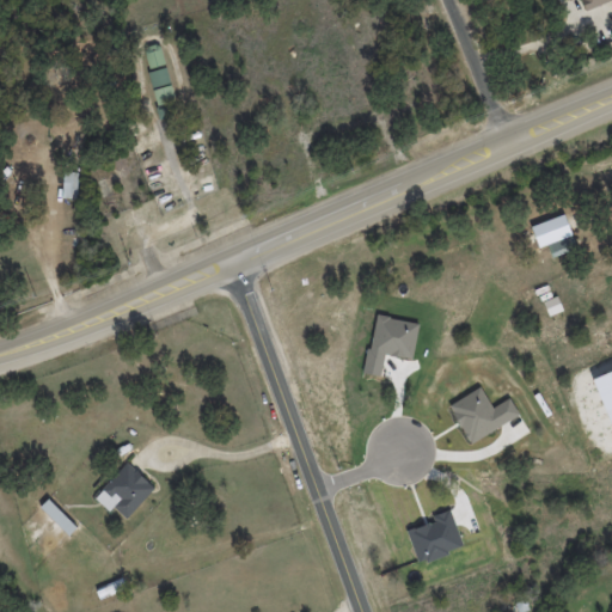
[(611,0),(581,0),(585,11),(611,1),(611,4),(611,0)]
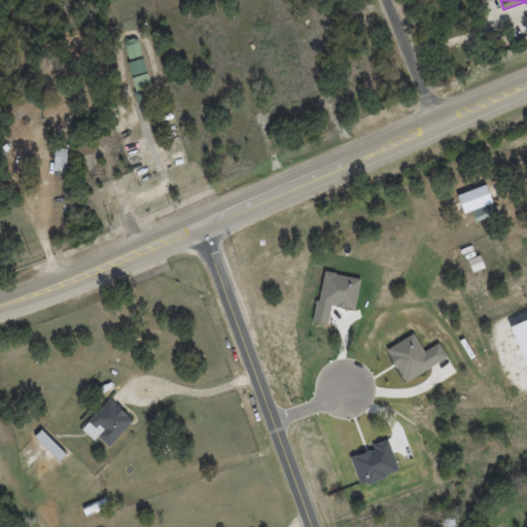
[(142,55),(136,37),(124,41),(129,59),(142,55)]
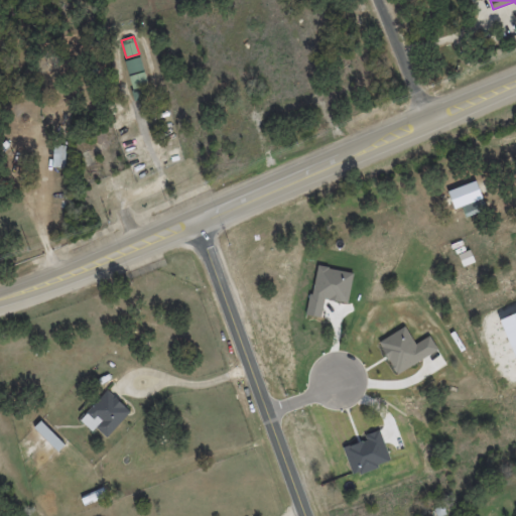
[(128,74),(143,71),(140,57),(125,60),(128,74)]
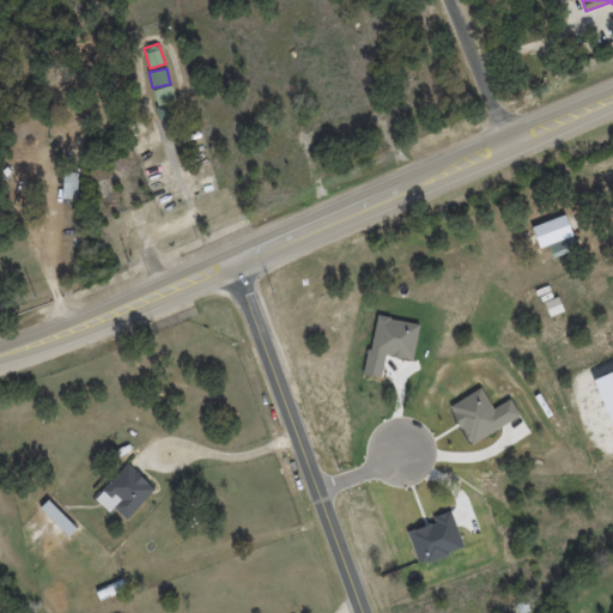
[(175,101),(171,85),(153,89),(156,104),(175,101)]
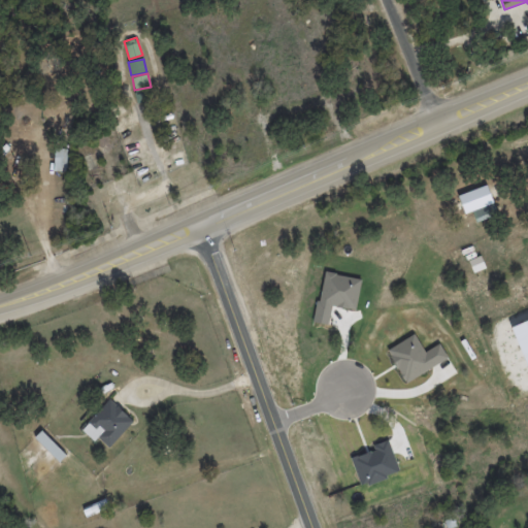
[(54,170),(66,170),(67,149),(55,149),(54,170)]
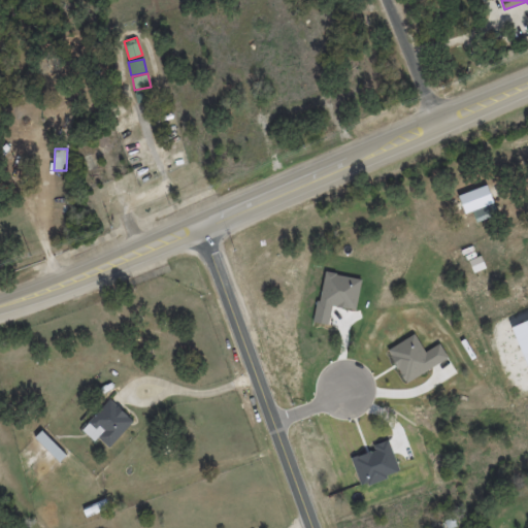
[(460,194),(466,212),(497,202),(489,185),(460,194)]
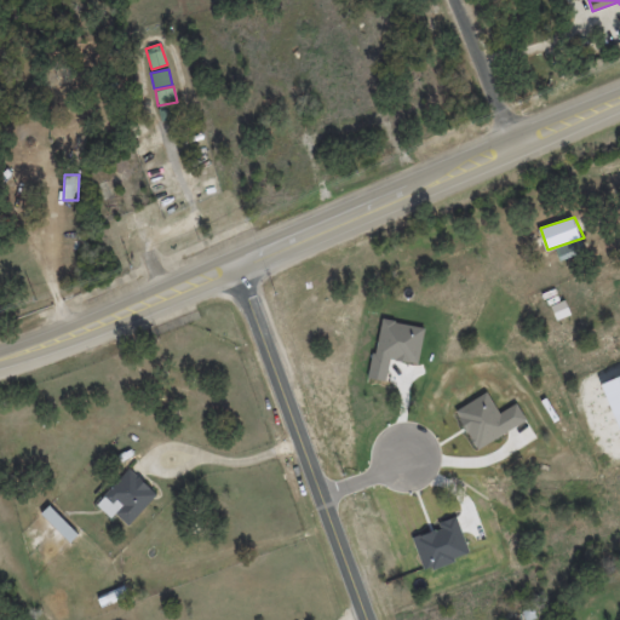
[(551,305),(558,320),(577,313),(568,299),(551,305)]
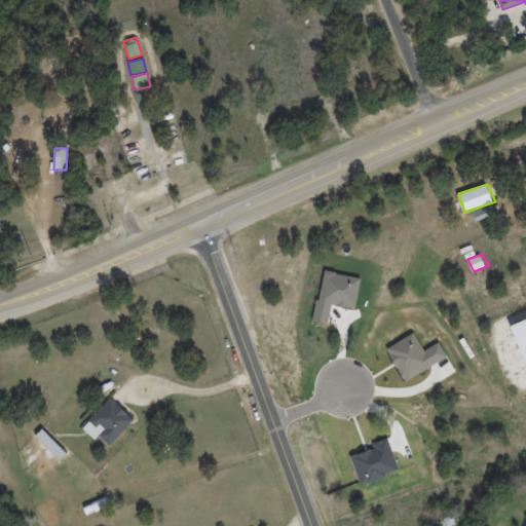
[(324,269),(313,318),(329,323),(332,306),(349,310),(354,311),(362,284),(324,269)]
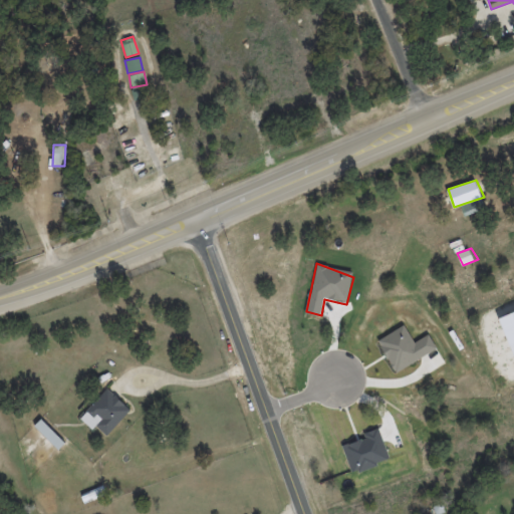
[(513,313),(499,319),(513,350),(513,313)]
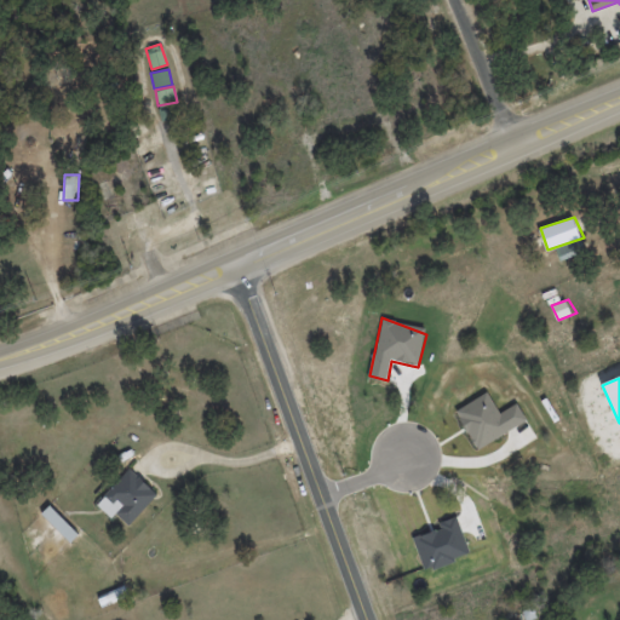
[(458,412),(476,449),(529,418),(518,402),(498,414),(487,391),(458,412)]
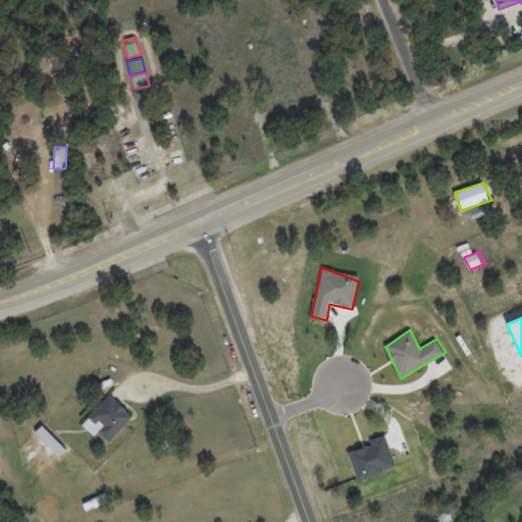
[(93,436),(97,432),(107,442),(132,416),(108,395),(81,424),(93,436)]
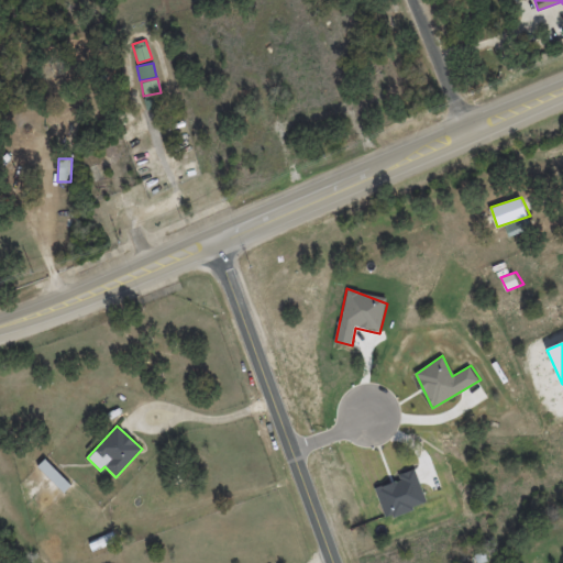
[(70,485),(44,460),(37,466),(64,492),(70,485)]
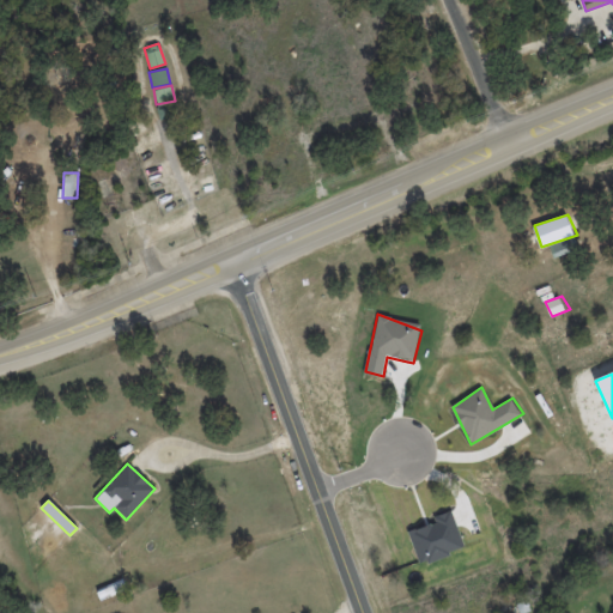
[(408,525),(447,510),(465,544),(423,568),(408,525)]
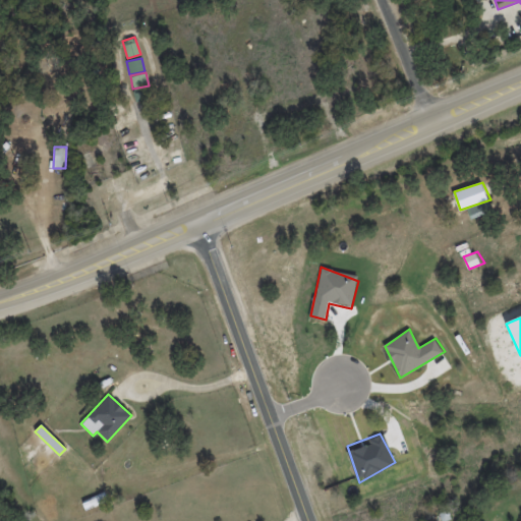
[(107,503),(104,494),(81,500),(83,508),(107,503)]
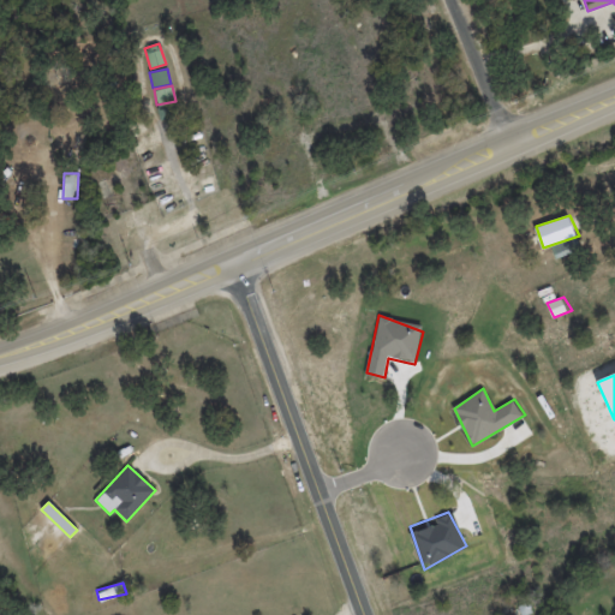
All buildings are outlined.
